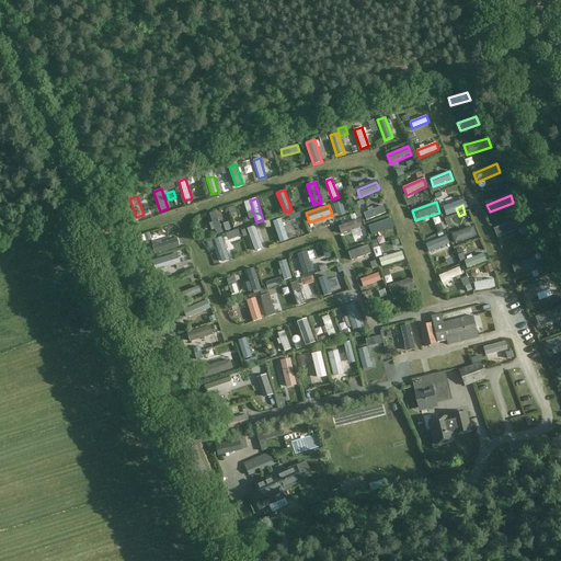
[(384,206),(364,214),(367,220),(387,213),(384,206)]
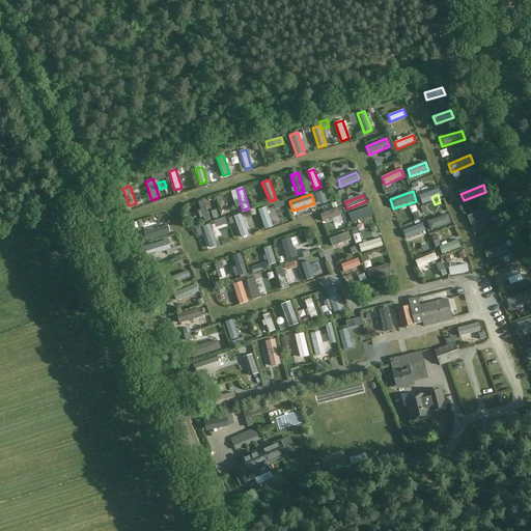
[(205,223),(212,221),(205,200),(199,202),(205,223)]
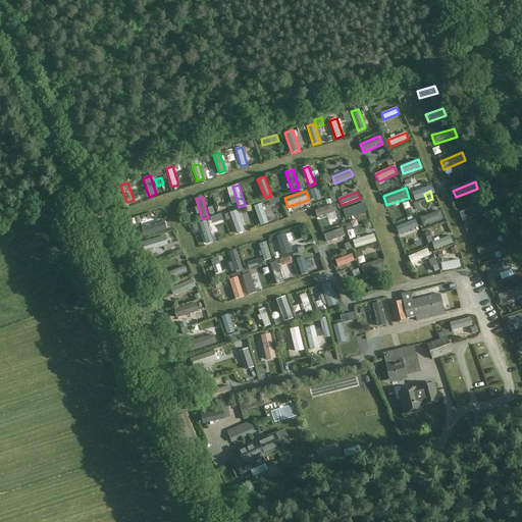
[(481,212),(485,210),(479,197),(452,209),(454,214),(477,204),(481,212)]
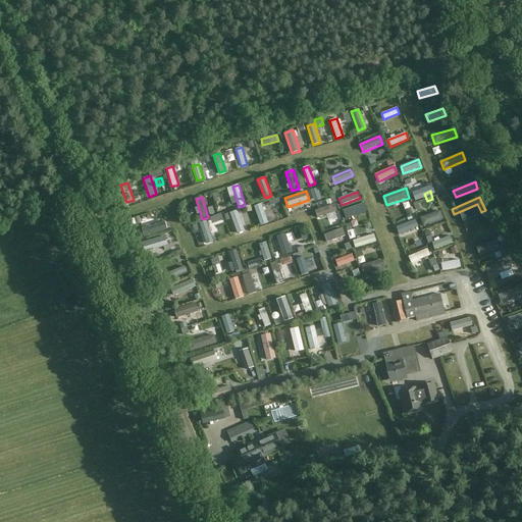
[(315,211),(317,218),(336,212),(334,204),(315,211)]
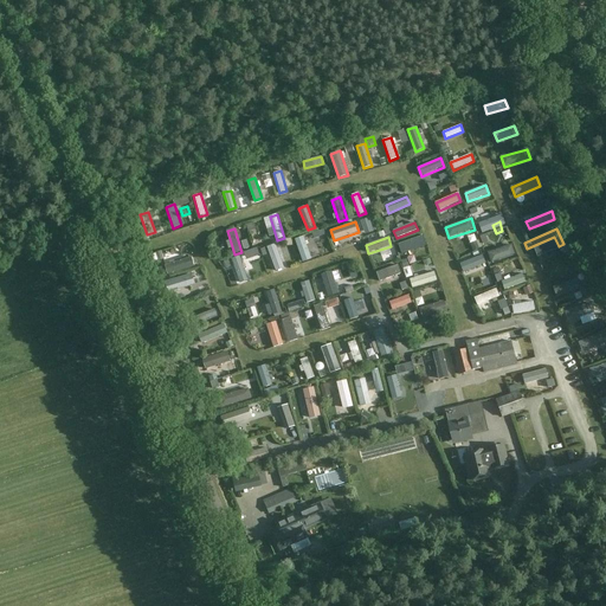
[(284,269),(275,244),(266,247),(276,271),(284,269)]
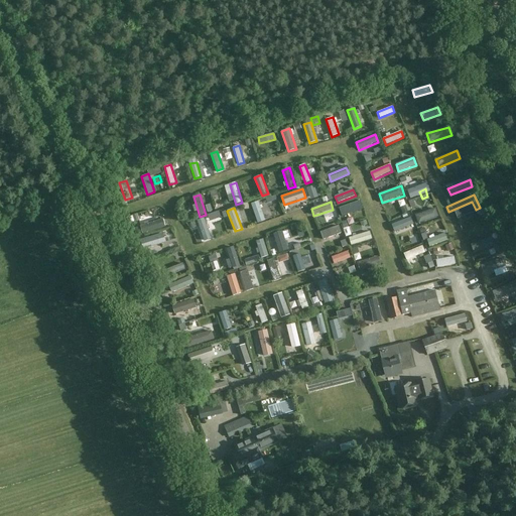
[(436,208),(415,216),(418,224),(439,217),(436,208)]
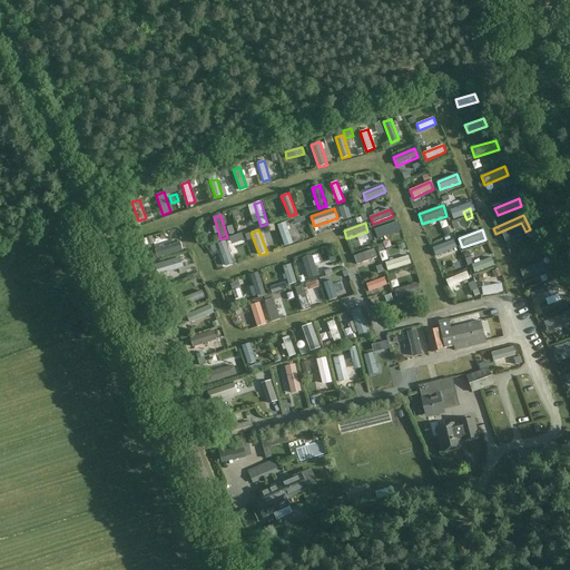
[(403,242),(401,234),(377,242),(380,249),(403,242)]
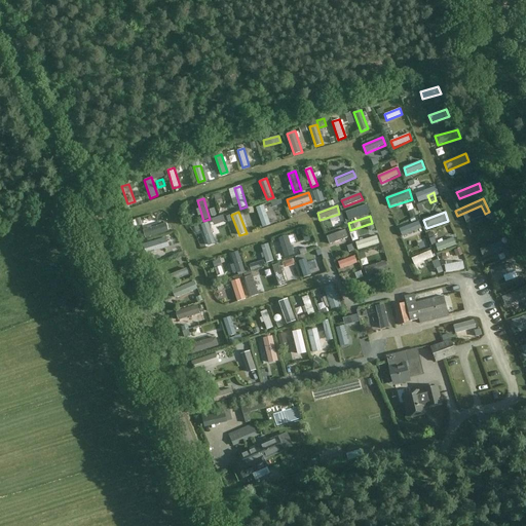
[(491,219),(472,223),(473,229),(492,225),(491,219)]
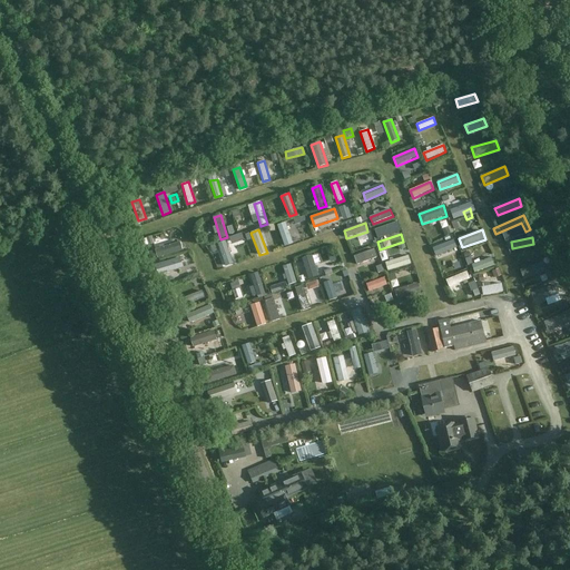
[(454,239),(433,248),(436,255),(457,246),(454,239)]
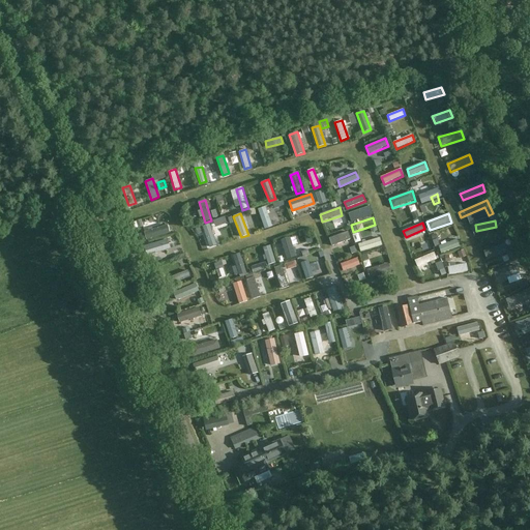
[(209,247),(217,245),(209,224),(202,227),(209,247)]
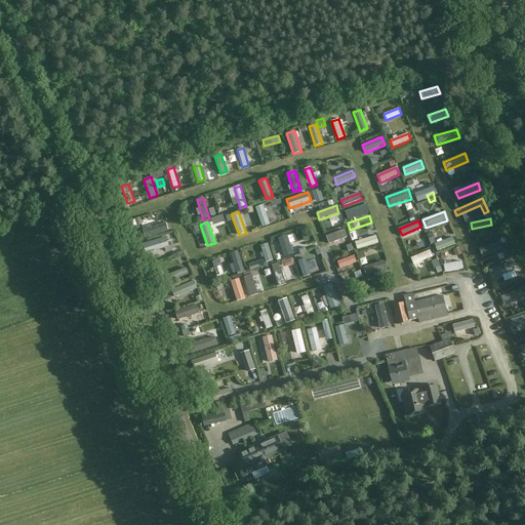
[(165,223),(143,230),(145,238),(167,231),(165,223)]
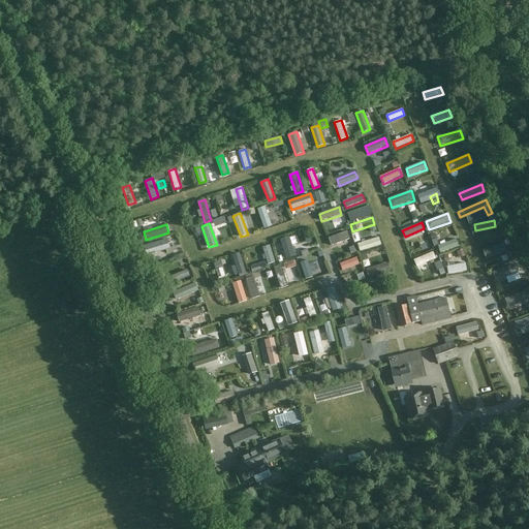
[(479,232),(481,238),(500,230),(498,225),(479,232)]
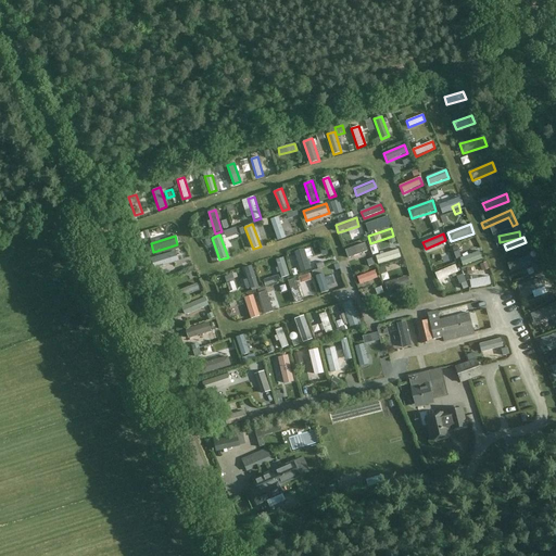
[(373,247),(374,254),(392,249),(390,241),(373,247)]
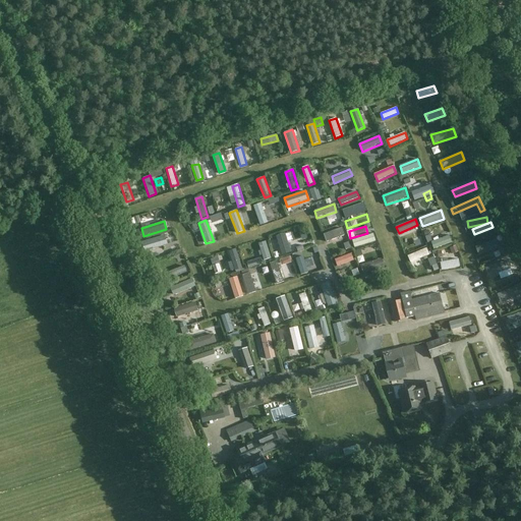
[(345,235),(342,228),(324,235),(327,242),(345,235)]
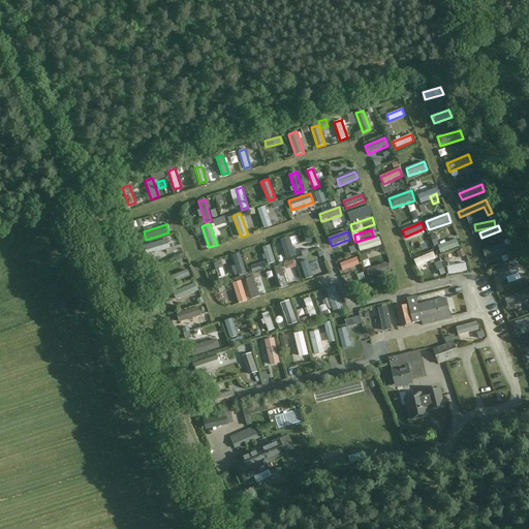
[(296,256),(289,237),(281,240),(287,258),(296,256)]
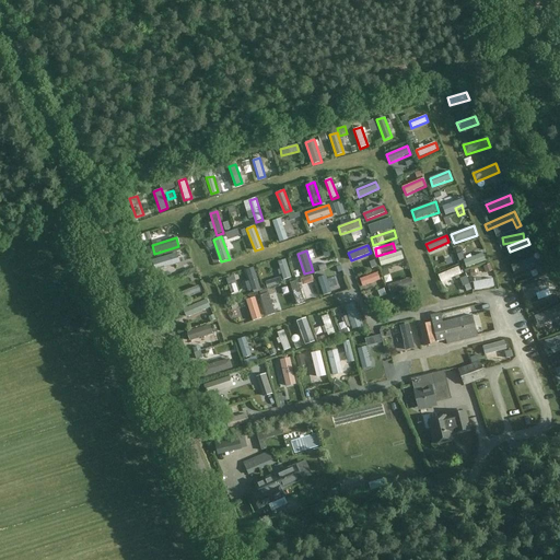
[(397,251),(380,256),(382,263),(399,257),(397,251)]
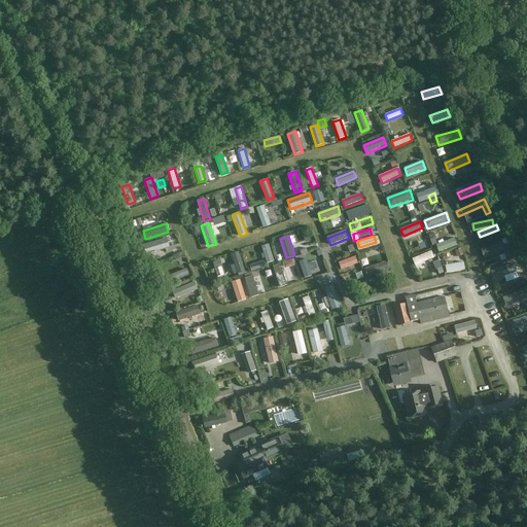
[(458,246),(455,238),(436,245),(440,252),(458,246)]
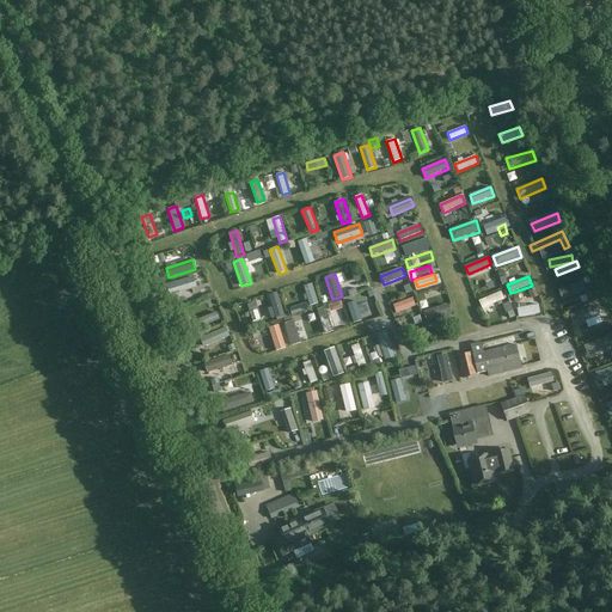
[(560,291),(563,300),(587,292),(583,282),(560,291)]
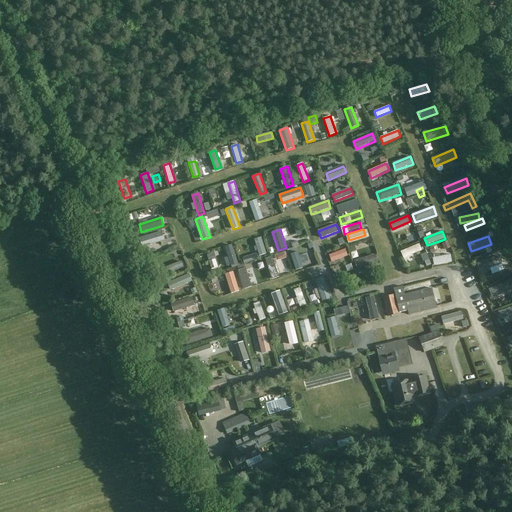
[(151,239),(153,246),(162,243),(161,237),(151,239)]
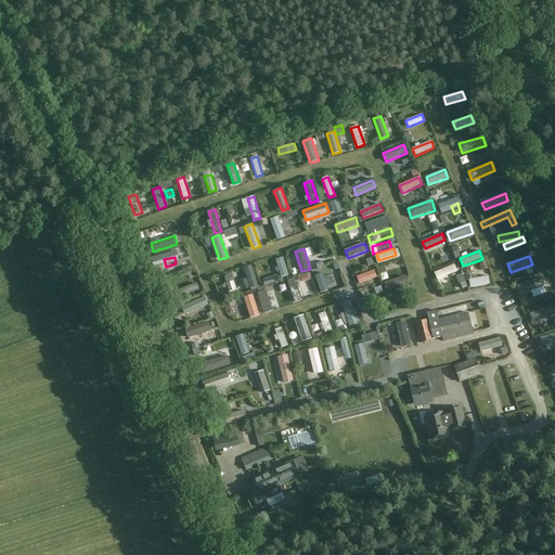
[(275,260),(281,278),(288,275),(283,257),(275,260)]
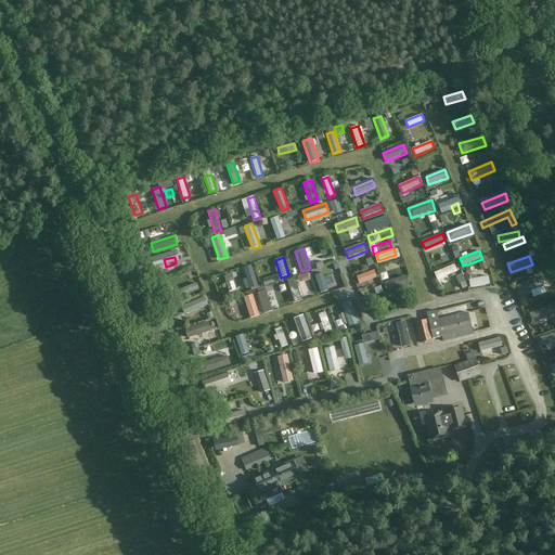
[(454,265),(435,273),(437,280),(457,271),(454,265)]
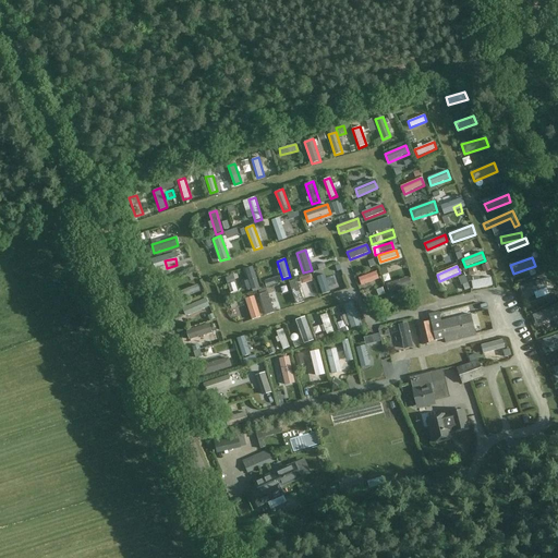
[(253,267),(245,269),(252,290),(259,288),(253,267)]
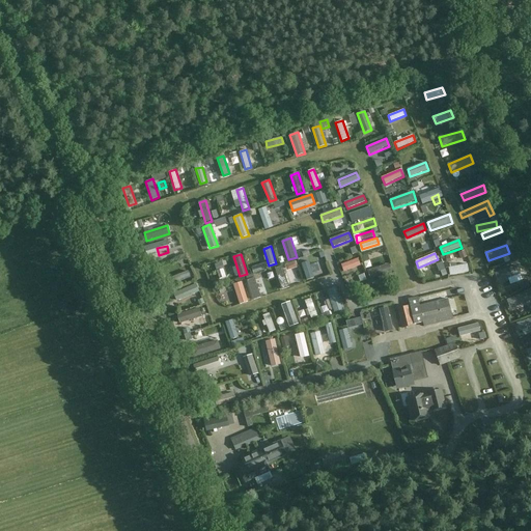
[(317,277),(311,258),(304,261),(311,279),(317,277)]
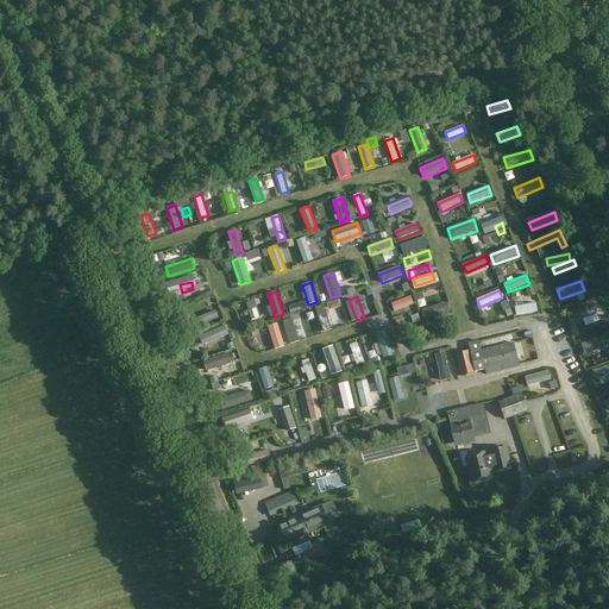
[(390,305),(394,312),(414,303),(412,296),(390,305)]
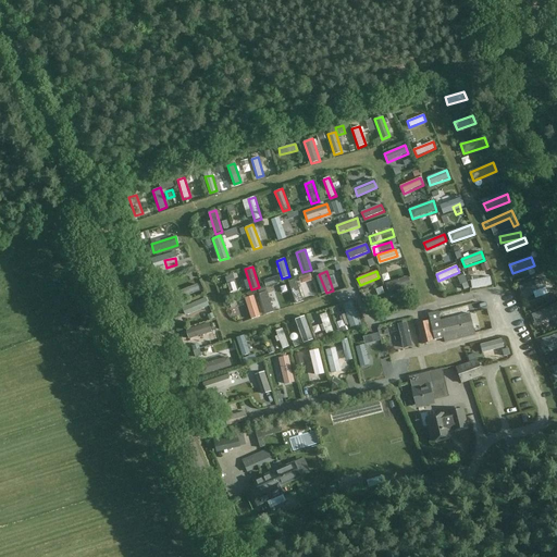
[(390,294),(411,287),(408,276),(386,284),(390,294)]
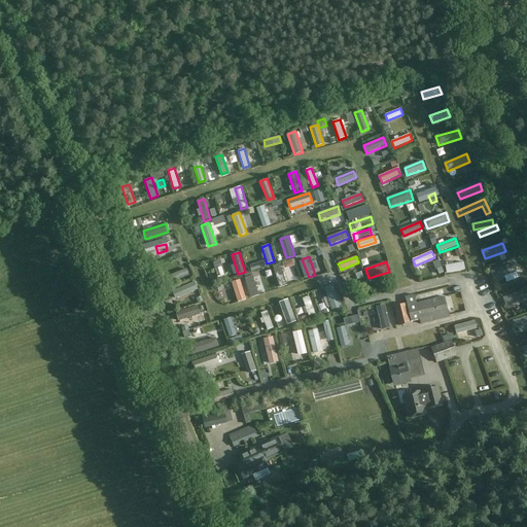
[(464,262),(446,266),(447,274),(465,270),(464,262)]
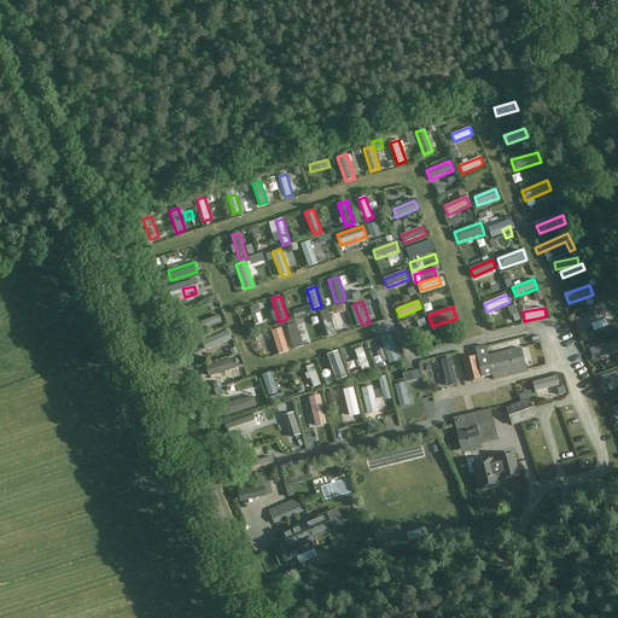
[(337,334),(328,309),(320,313),(328,338),(337,334)]
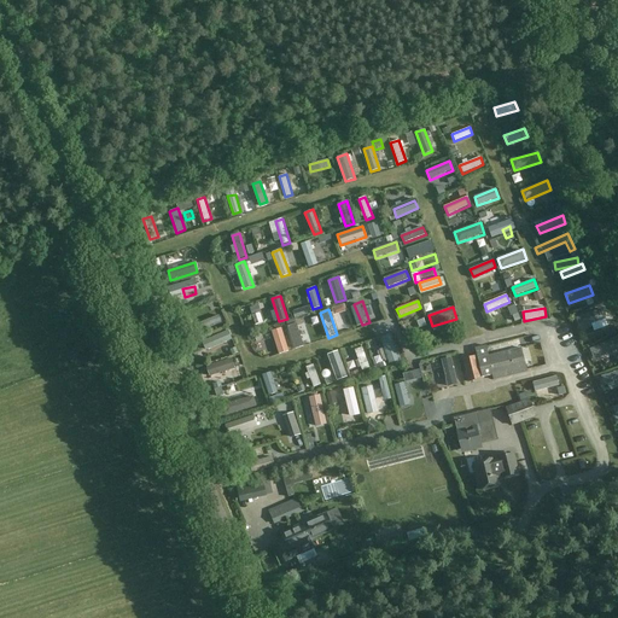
[(581,328),(607,319),(604,309),(577,318),(581,328)]
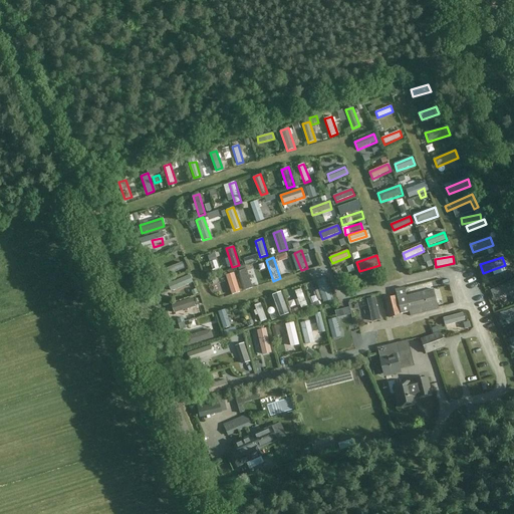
[(182,262),(165,269),(167,276),(185,269),(182,262)]
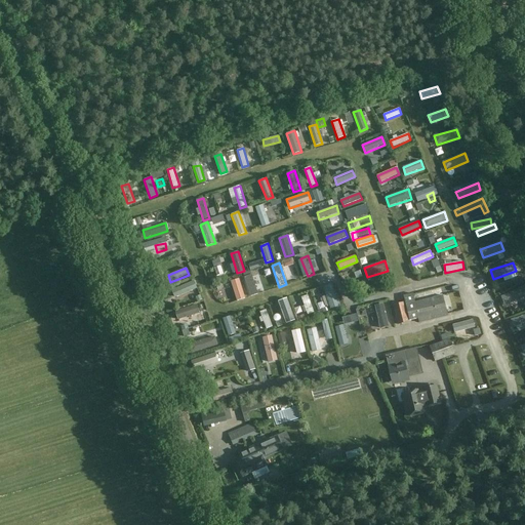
[(245,298),(239,279),(231,281),(237,301),(245,298)]
